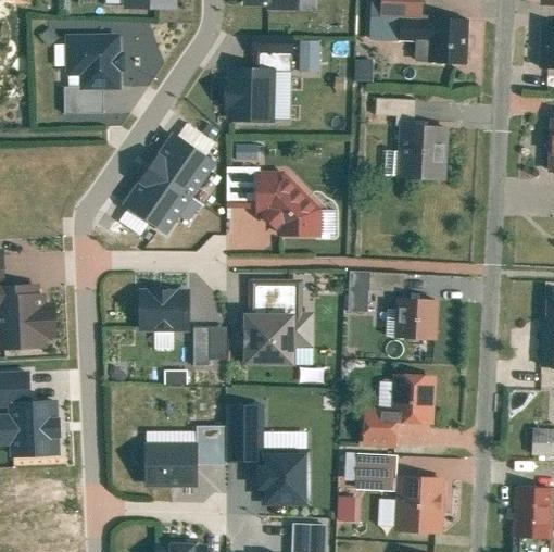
[(122,0),(123,10),(177,11),(177,0),(122,0)]
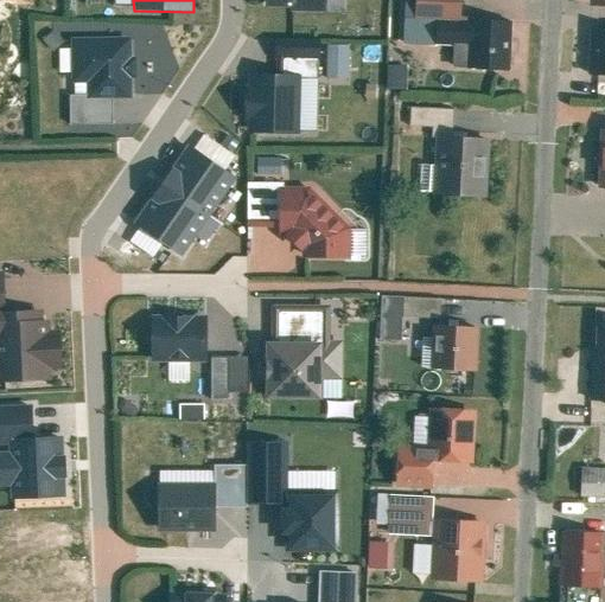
[(266,0),(266,5),(290,5),(290,11),(328,11),(345,12),(345,0),(266,0)]
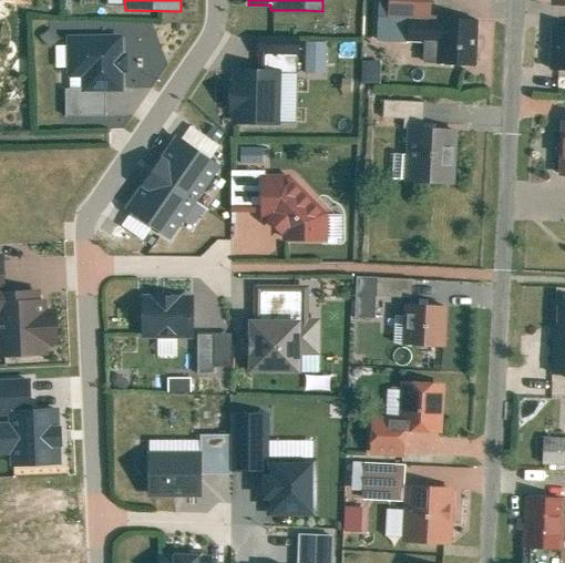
[(378,0),(378,14),(429,17),(430,0),(378,0)]
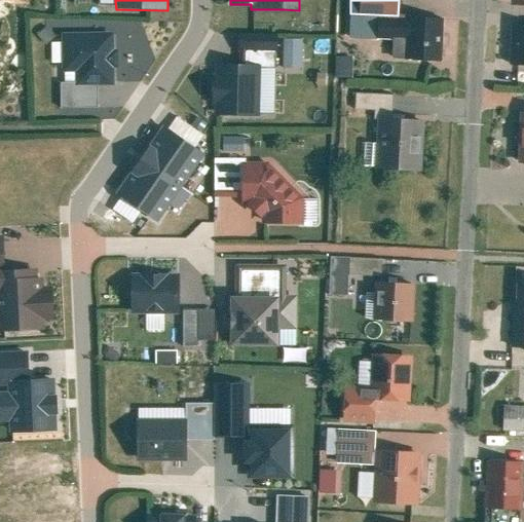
[(377,38),(378,15),(350,14),(349,37),(377,38)]
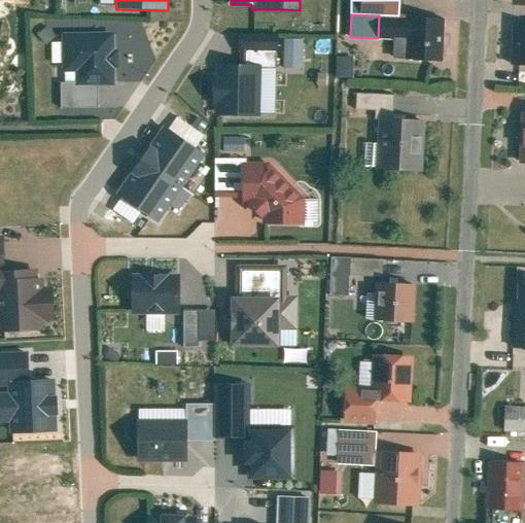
[(392,57),(442,59),(444,19),(379,15),(378,38),(393,39),(392,57)]
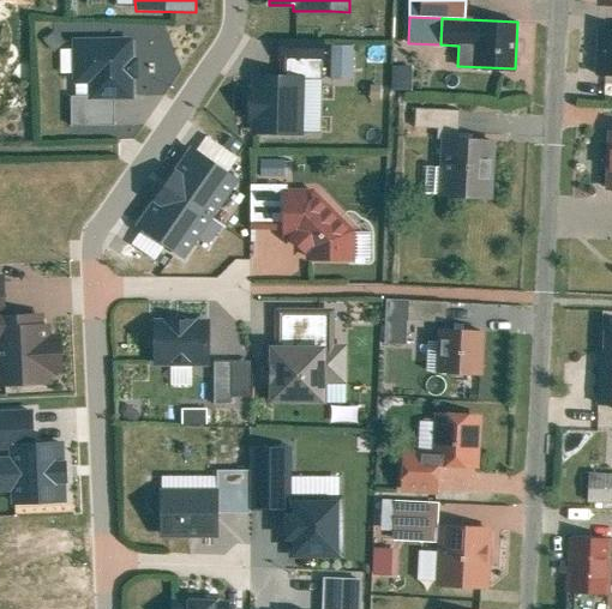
[(63,40),(53,29),(42,38),(52,49),(63,40)]
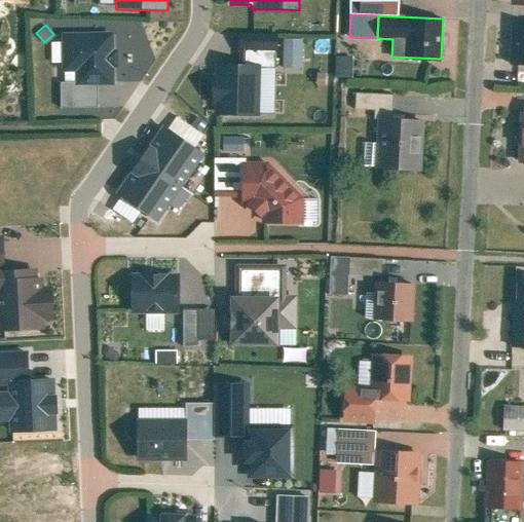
[(523,26),(512,26),(510,64),(523,64),(523,26)]
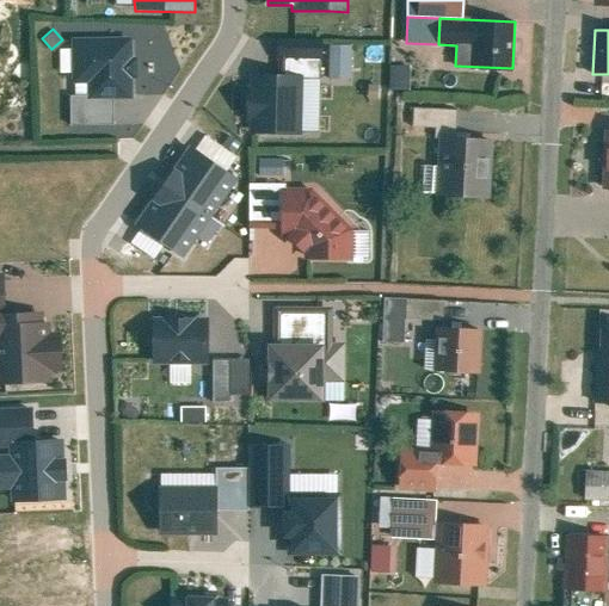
[(87,98),(133,97),(131,36),(71,37),(72,82),(87,82),(87,98)]
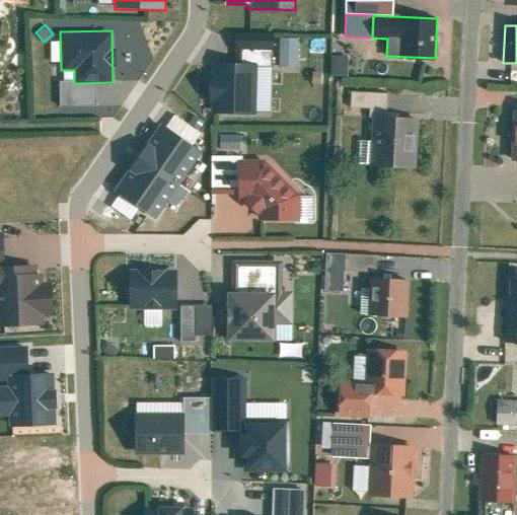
[(273,32),(235,31),(234,49),(273,49),(273,32)]
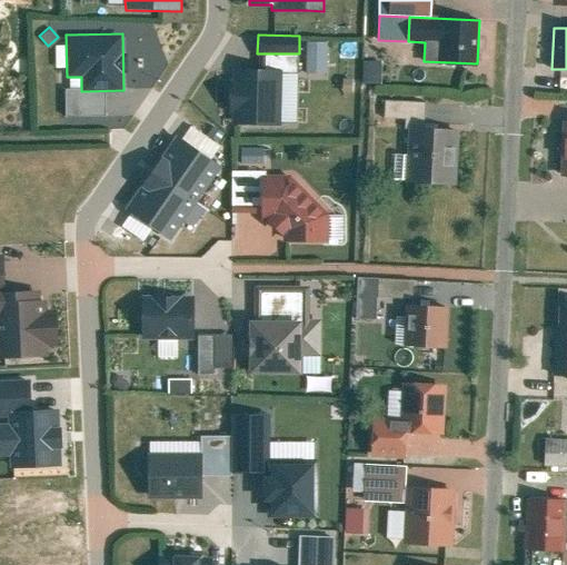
[(306,71),(325,72),(325,41),(306,41),(306,71)]
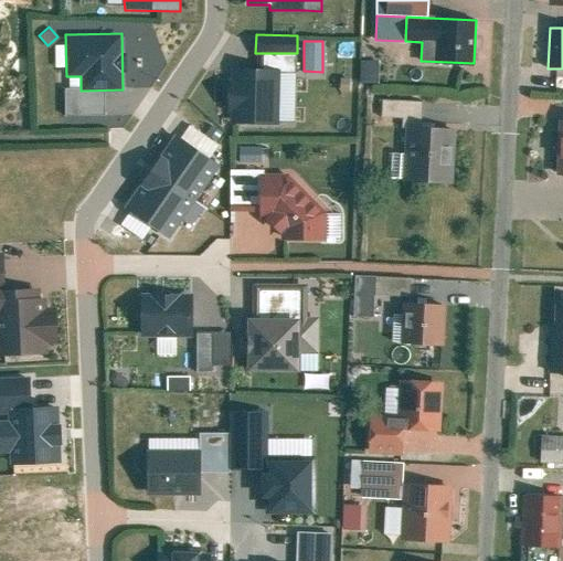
[(359,81),(378,82),(380,60),(361,59),(359,81)]
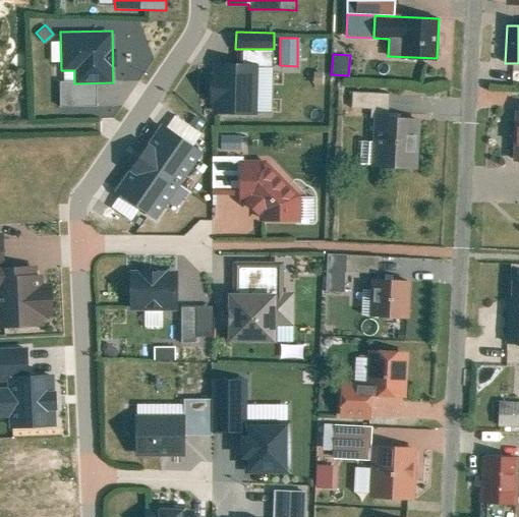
[(251,114),(256,114),(257,63),(214,62),(213,113),(222,113),(221,123),(251,124),(251,114)]
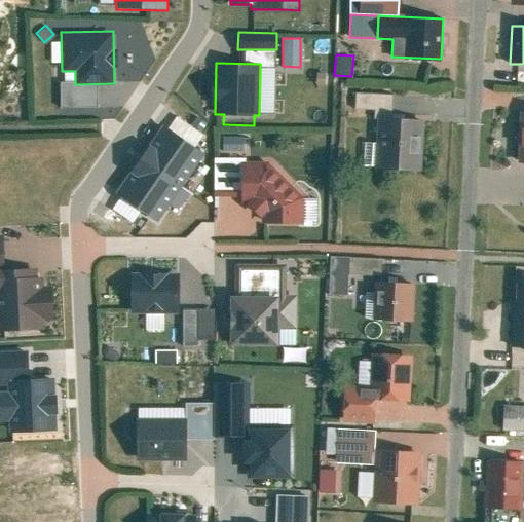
[(394,91),(354,90),(353,108),(393,110),(394,91)]
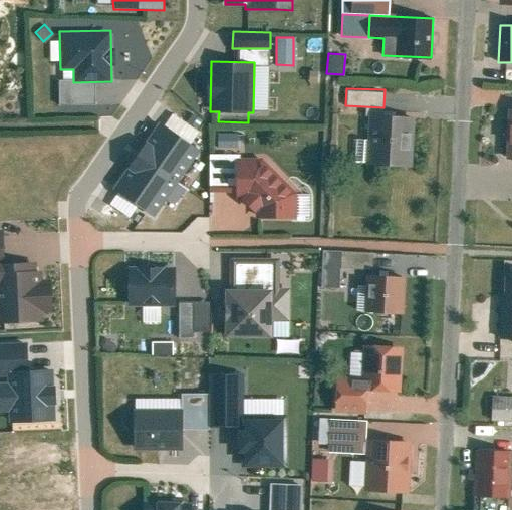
[(365,165),(412,168),(415,116),(368,114),(365,165)]
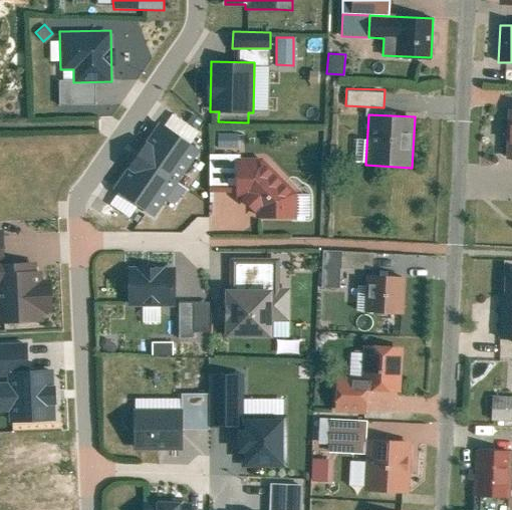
[(159,121),(137,152),(175,178),(196,148),(159,121)]
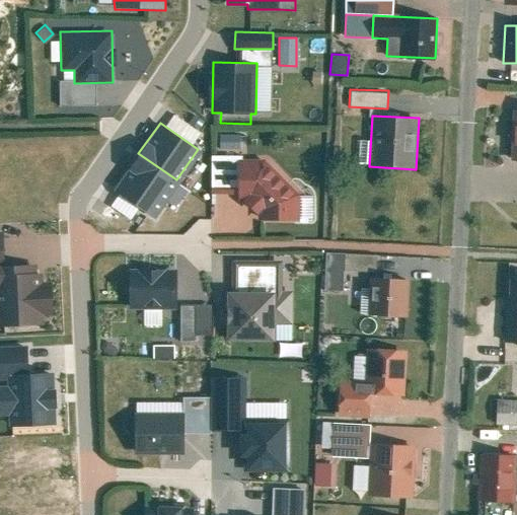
[(176,179),(138,153),(115,188),(152,214),(176,179)]
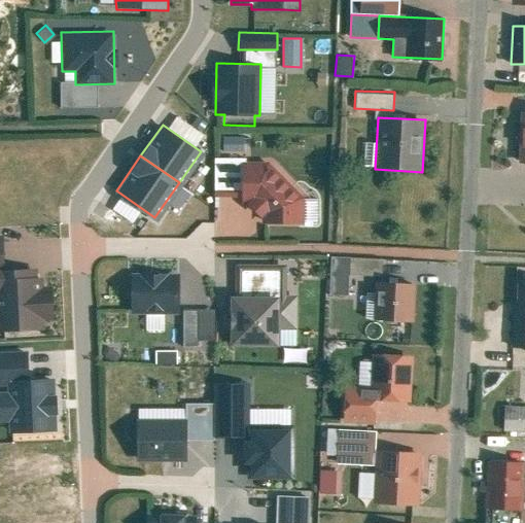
[(214,196),(243,196),(243,203),(249,203),(263,220),(263,222),(303,223),(304,197),(277,163),(247,163),(247,155),(214,155),(214,196)]
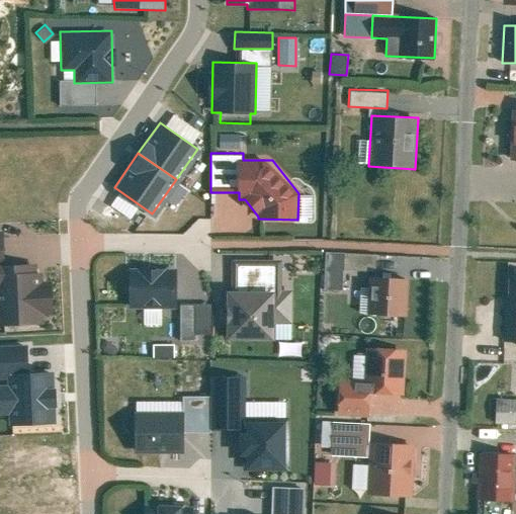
[(312,190),(301,191),(302,216),(313,216),(312,190)]
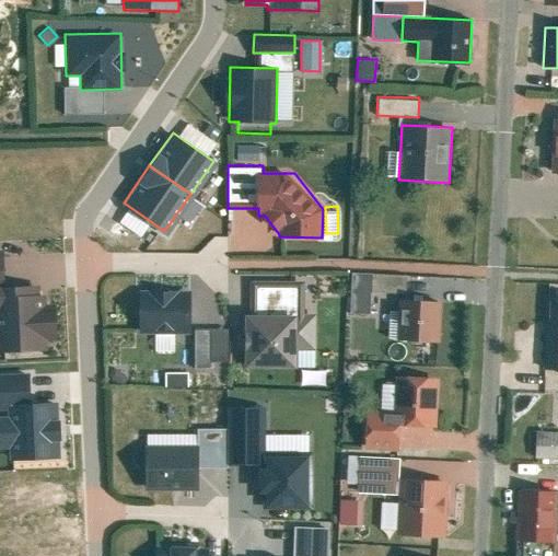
[(0,356),(47,355),(46,340),(57,340),(56,305),(45,307),(44,287),(4,289),(3,254),(0,254),(0,356)]
